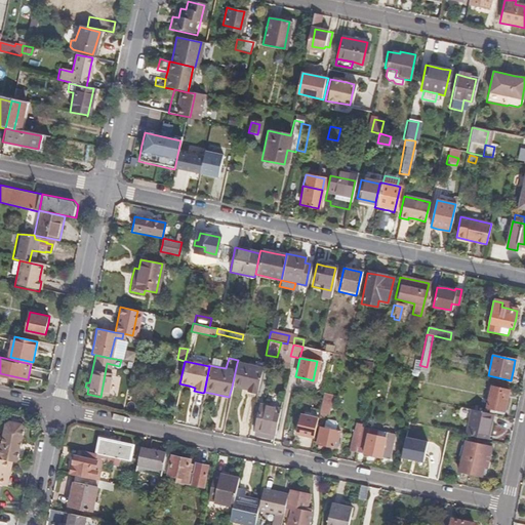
[(246,393),(255,395),(261,368),(237,363),(232,387),(239,389),(247,390),(246,393)]
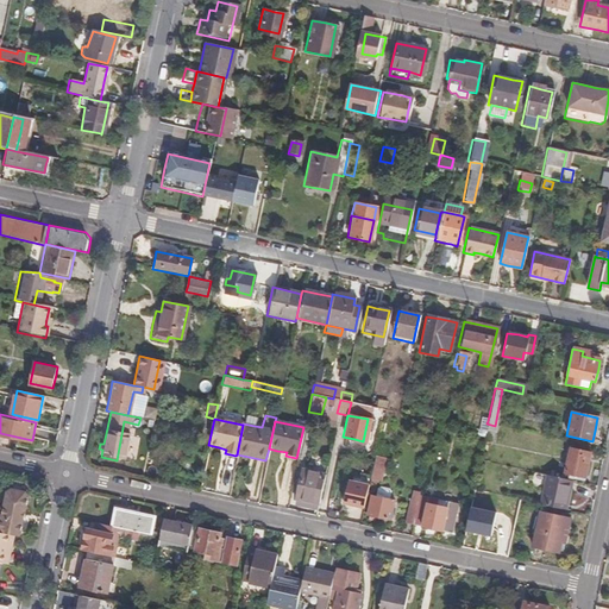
[(375,445),(370,468),(380,470),(384,447),(375,445)]
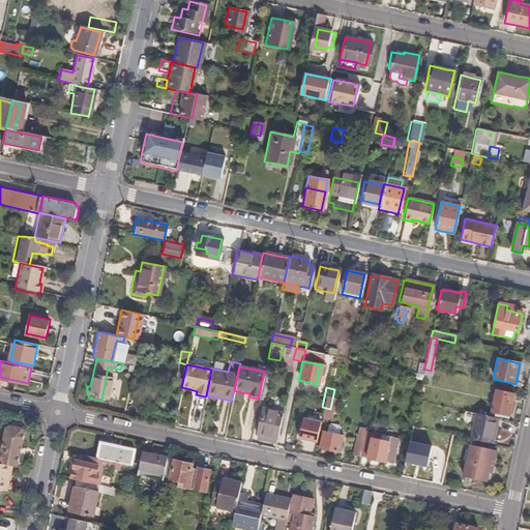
[(510,406),(512,394),(494,390),(489,415),(507,419),(510,406)]
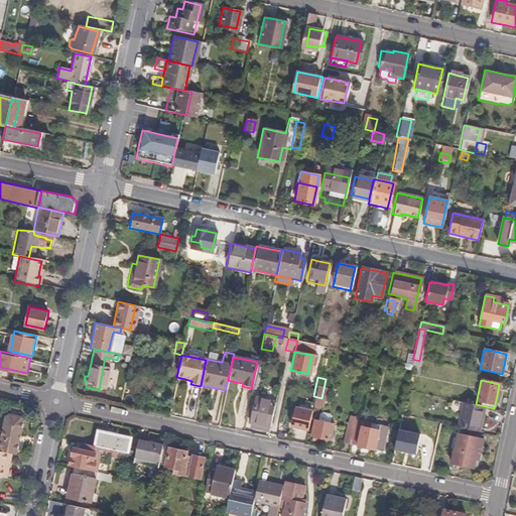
[(157,386),(153,405),(156,406),(160,407),(165,388),(157,386)]
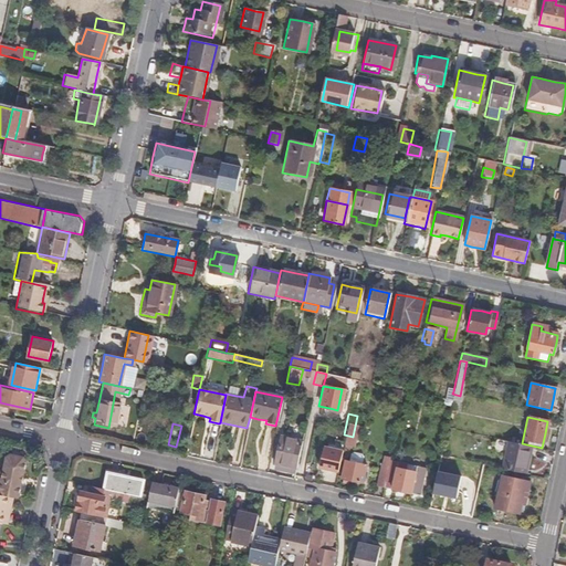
[(500,469),(522,473),(524,460),(527,447),(505,441),(500,469)]
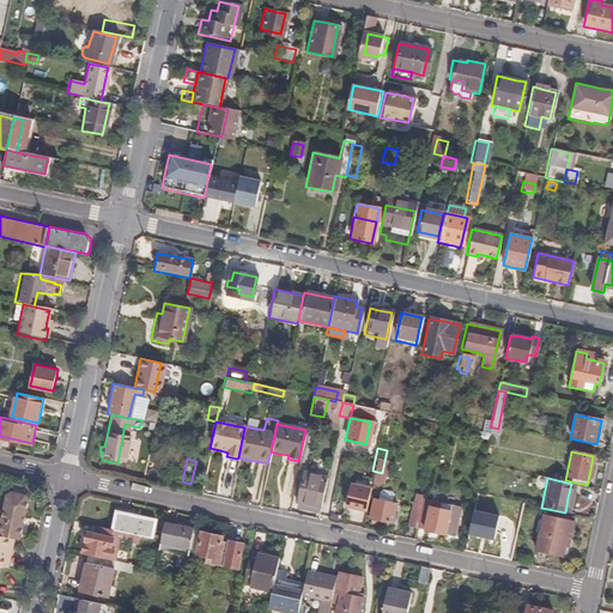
[(308,513),(316,514),(320,497),(314,496),(316,487),(299,483),(295,504),(297,504),(296,509),(308,513)]
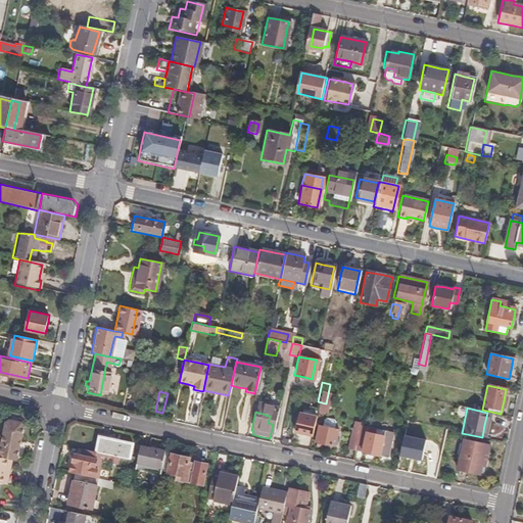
[(21,441),(26,425),(22,421),(9,419),(6,421),(0,447),(0,455),(18,460),(21,441)]
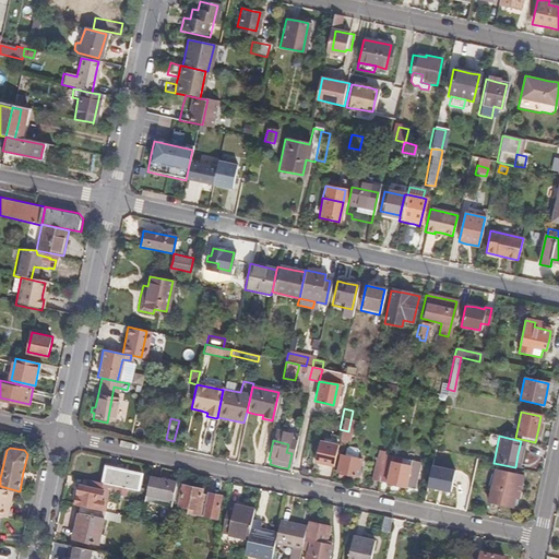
[(344,456),(356,460),(358,452),(357,450),(347,448),(346,449),(344,456)]
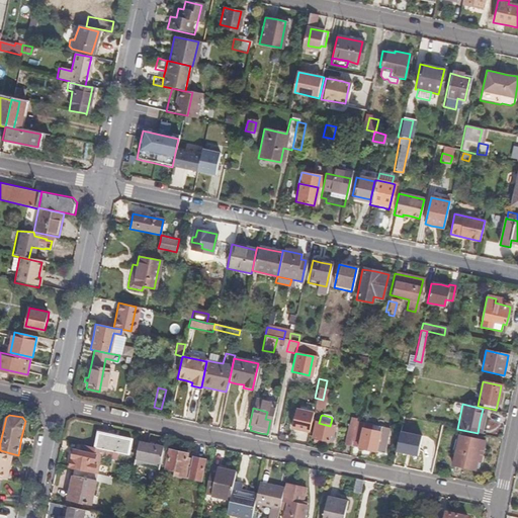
[(292,432),(307,434),(309,423),(295,420),(292,432)]
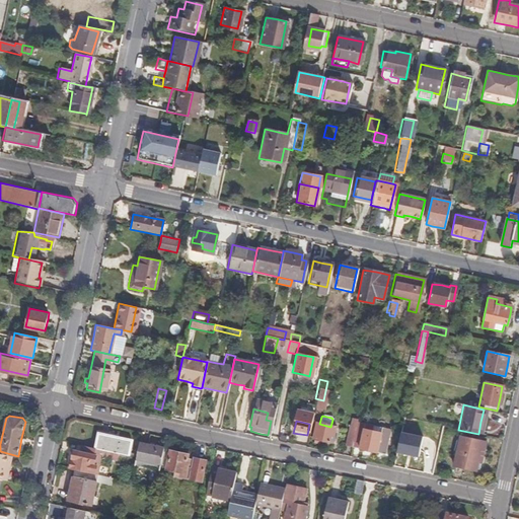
[(336,428),(330,427),(319,424),(314,423),(311,439),(313,440),(312,443),(317,444),(318,441),(324,442),(331,444),(336,428)]
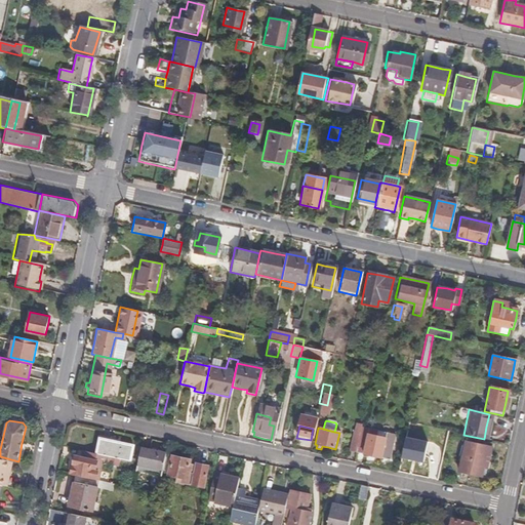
[(357,438),(354,452),(370,455),(389,459),(394,436),(359,428),(357,438)]
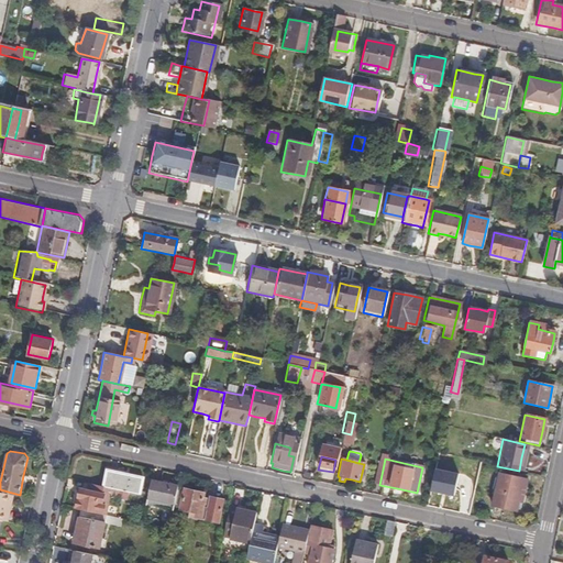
[(438,466),(431,489),(455,495),(461,472),(438,466)]
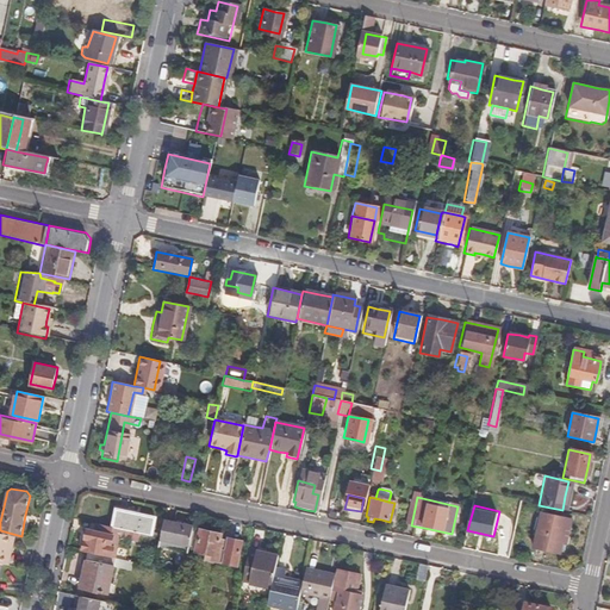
[(404,524),(411,526),(415,509),(408,506),(404,524)]
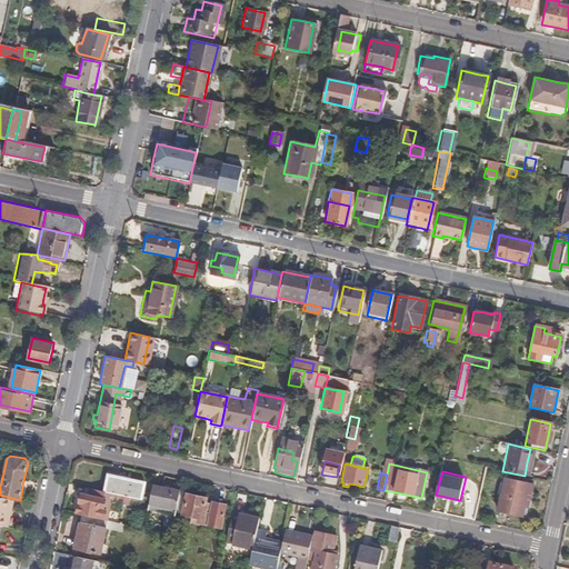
[(521,508),(528,509),(530,498),(532,486),(503,479),(496,511),(519,517),(521,508)]
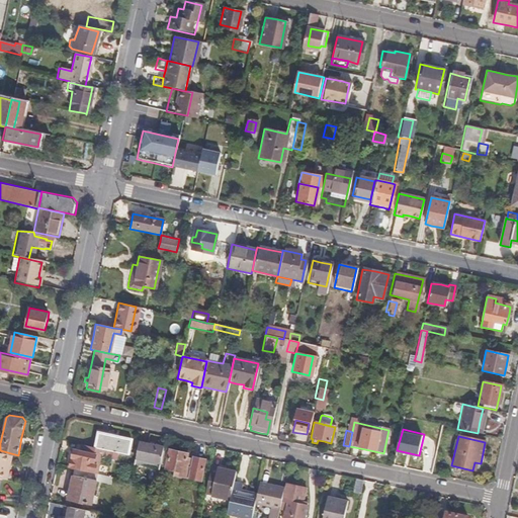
[(115,453),(126,455),(130,444),(112,440),(97,437),(95,449),(115,453)]
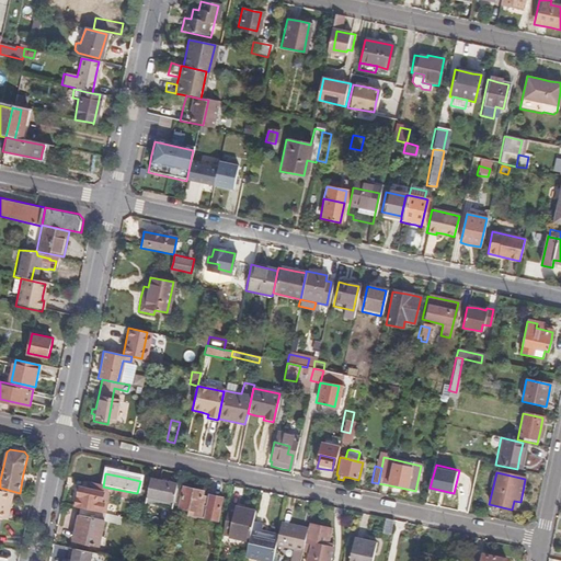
[(163,483),(148,480),(145,495),(142,504),(170,511),(171,507),(175,488),(175,485),(163,483)]
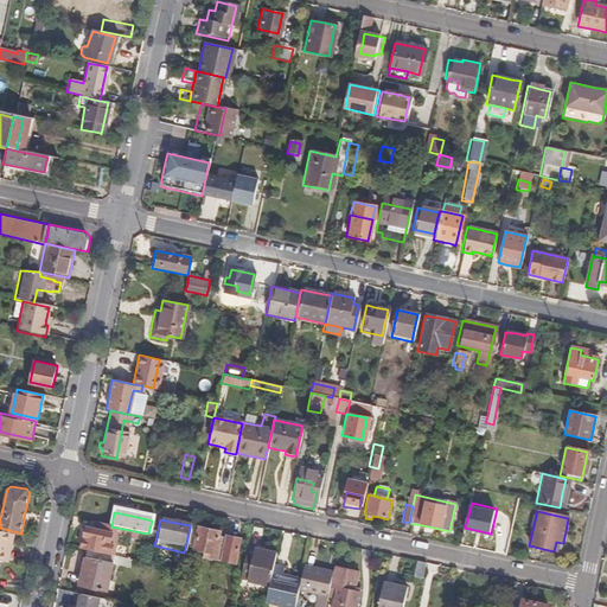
[(112,526),(89,521),(88,528),(78,526),(76,536),(74,548),(85,550),(112,556),(116,537),(133,541),(135,531),(112,526)]
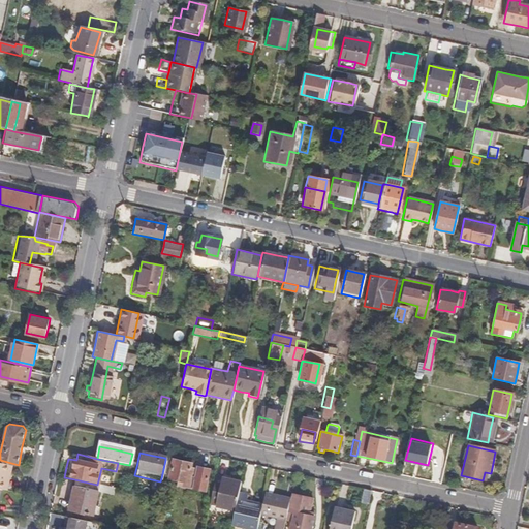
[(170,461),(165,460),(161,478),(166,479),(166,480),(177,484),(176,487),(203,493),(208,471),(203,470),(196,468),(196,470),(189,469),(190,466),(170,461)]
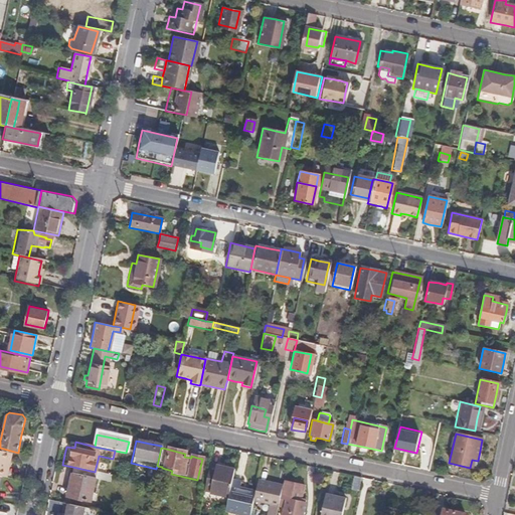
[(9,453),(0,450),(0,476),(6,478),(7,473),(8,470),(5,469),(9,453)]
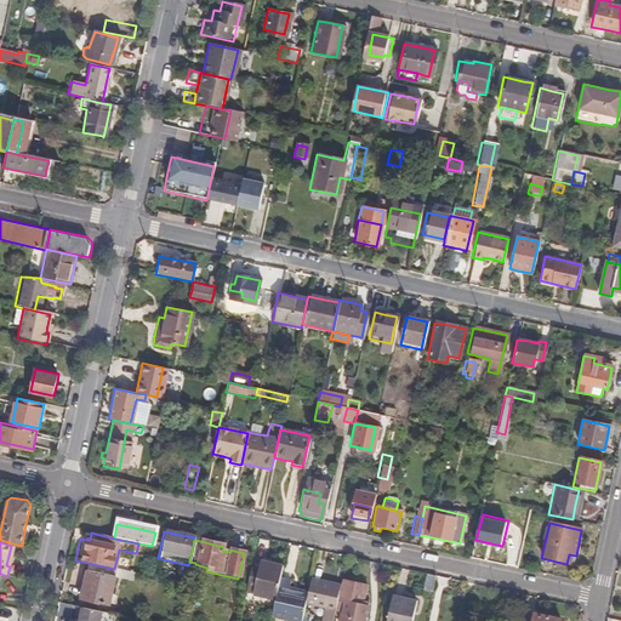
[(260,559),(252,557),(245,593),(252,594),(252,598),(274,603),(279,580),(283,564),(277,563),(273,562),(272,567),(260,563),(260,559)]
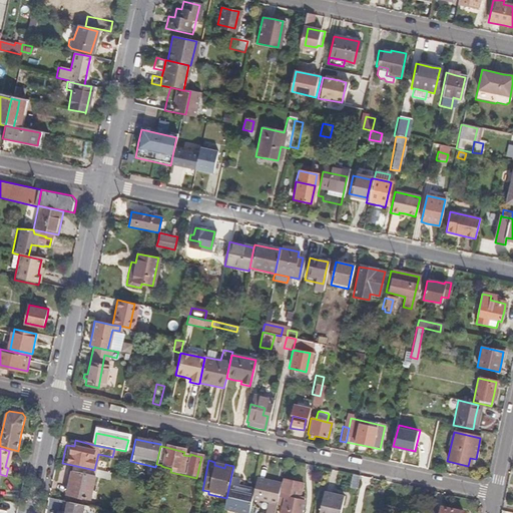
[(94,470),(72,465),(66,495),(88,500),(93,478),(107,481),(109,473),(94,470)]
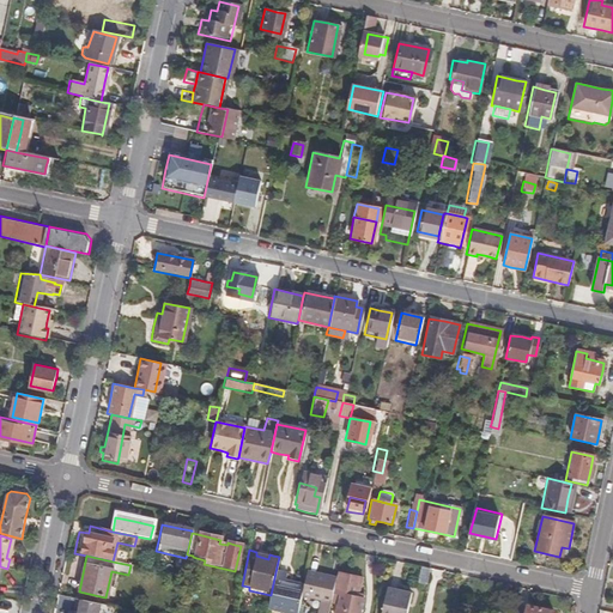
[(429,570),(420,569),(417,586),(425,587),(429,570)]
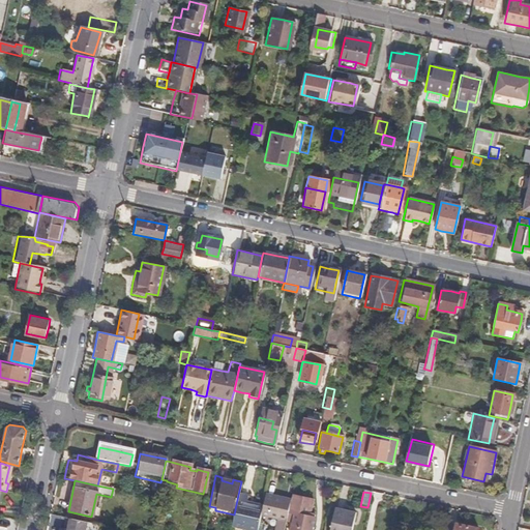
[(238,495),(234,514),(231,528),(242,529),(256,529),(260,516),(261,507),(258,506),(251,504),(249,507),(244,506),(245,497),(238,495)]
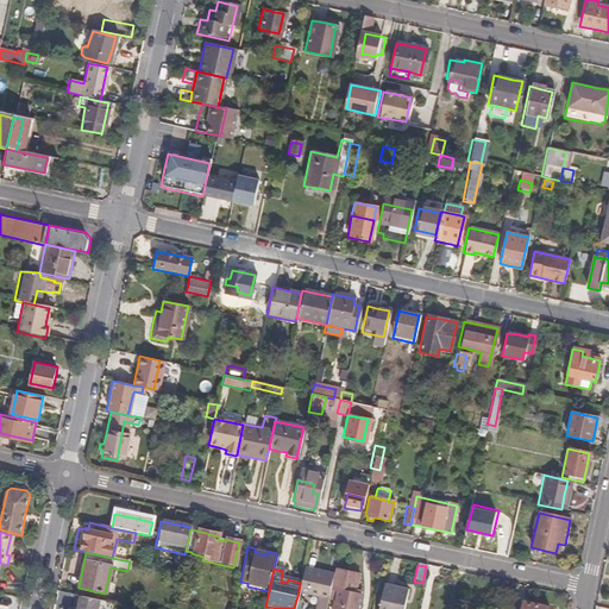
[(318,572),(303,570),(300,583),(299,592),(320,597),(316,608),(326,608),(331,589),(333,576),(318,572)]
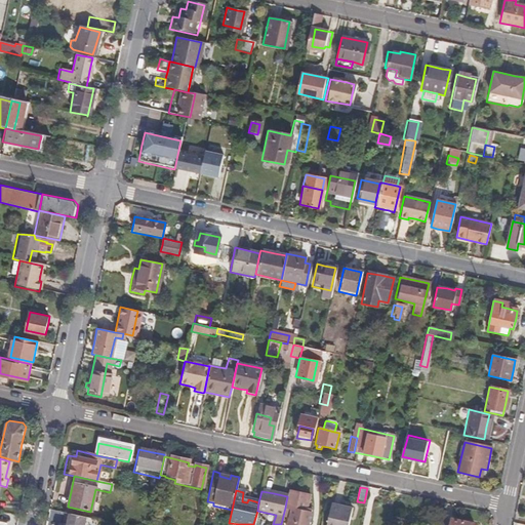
[(288,491),(287,496),(285,508),(291,509),(287,524),(307,524),(310,511),(305,509),(308,495),(298,493),(288,491)]
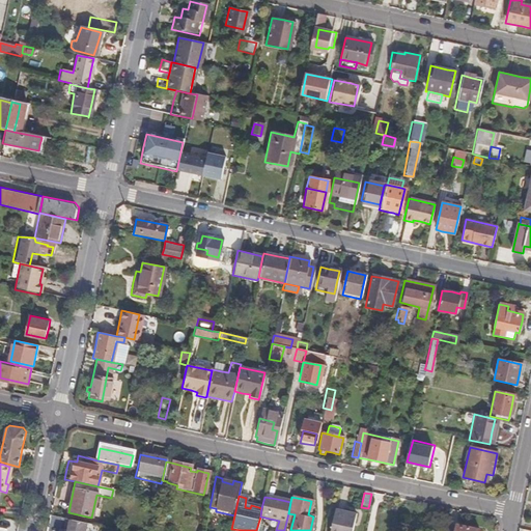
[(346,513),(334,510),(329,530),(350,530),(354,514),(346,513)]
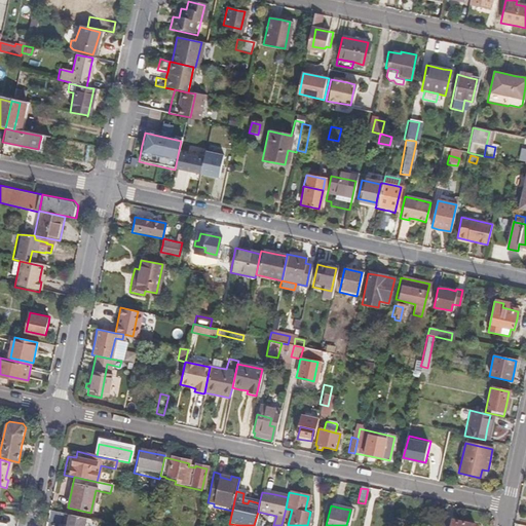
[(81,525),(83,519),(66,516),(63,525),(81,525)]
